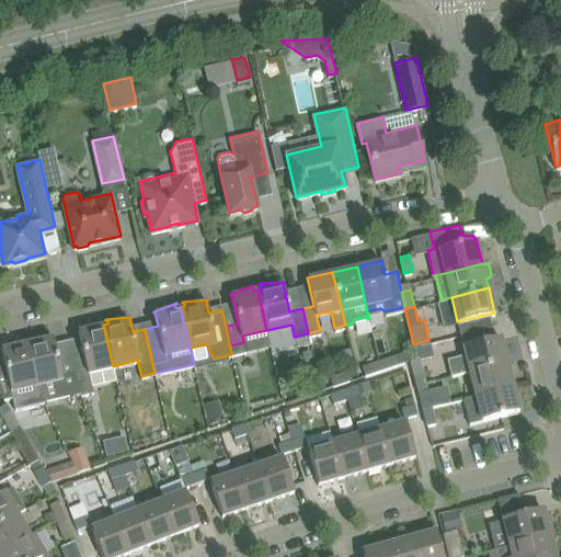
[(86,364),(72,367),(76,381),(80,393),(92,389),(90,377),(89,372),(113,366),(103,325),(100,326),(98,322),(100,321),(100,320),(77,329),(77,330),(78,330),(86,364)]
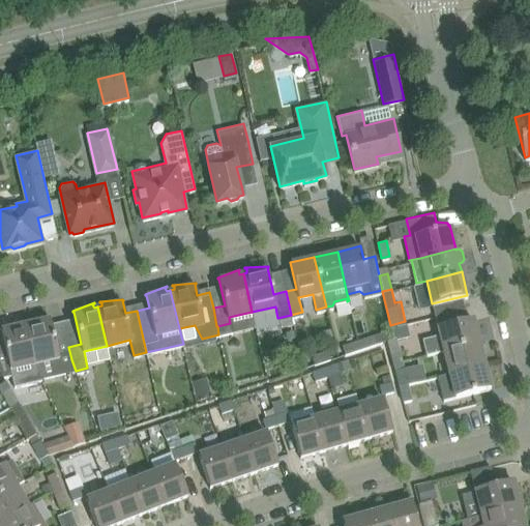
[(29,323),(25,323),(34,362),(57,357),(59,362),(71,359),(68,347),(67,338),(55,341),(50,318),(50,316),(27,318),(27,319),(29,319),(29,323)]
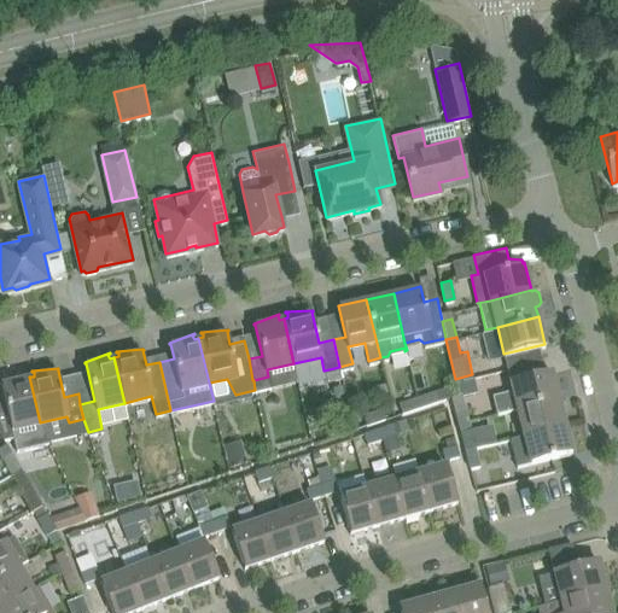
[(497,412),(517,407),(558,397),(551,369),(509,379),(512,389),(493,393),(497,412)]
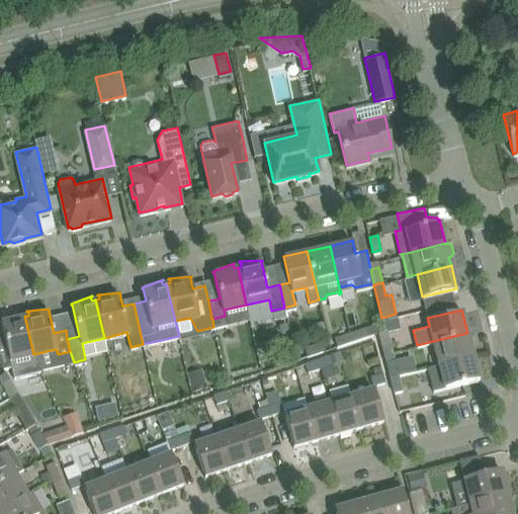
[(33,354),(24,316),(20,317),(19,314),(21,313),(20,312),(0,320),(0,321),(0,322),(1,321),(2,326),(3,333),(0,333),(0,361),(3,367),(11,365),(13,376),(39,370),(33,354)]
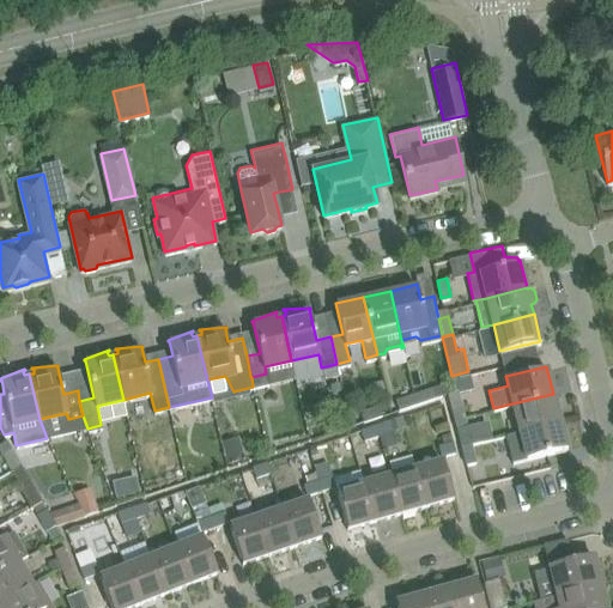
[(435,395),(431,385),(413,391),(417,401),(435,395)]
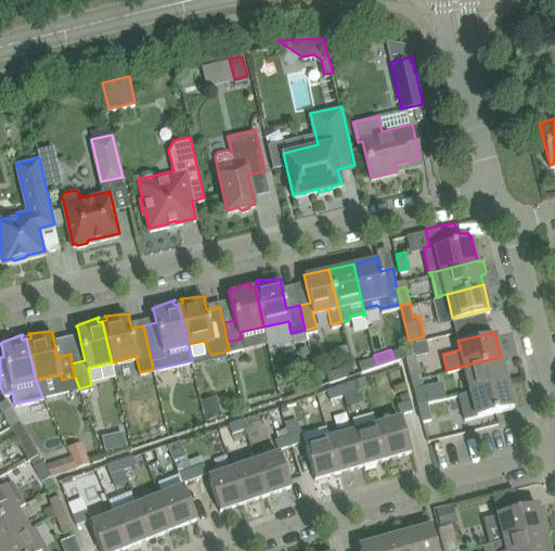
[(405,355),(410,371),(418,369),(414,353),(405,355)]
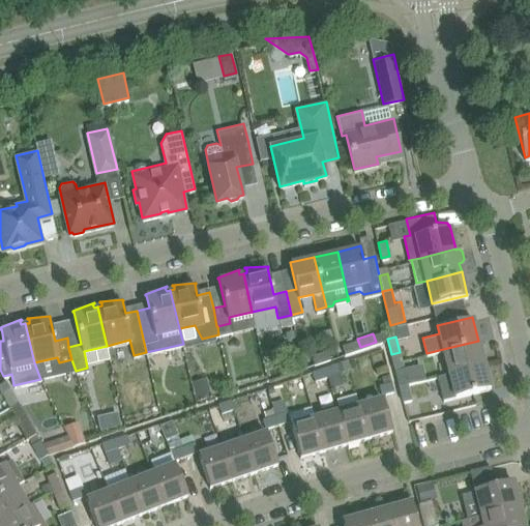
[(360,347),(357,339),(342,344),(345,352),(360,347)]
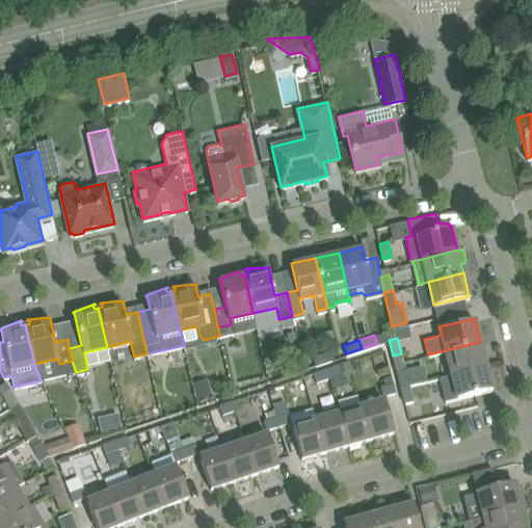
[(445,350),(451,373),(486,365),(480,342),(445,350)]
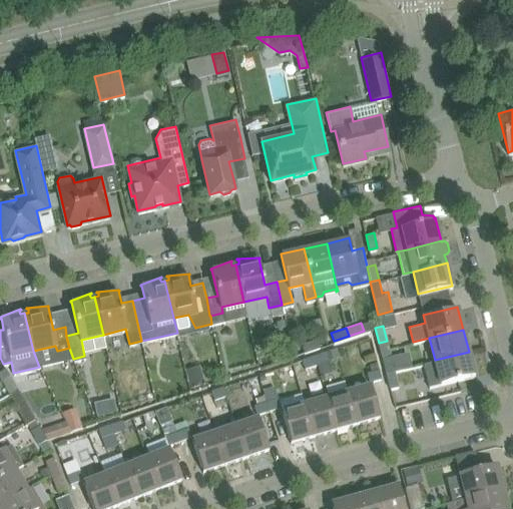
[(302,344),(304,351),(320,346),(317,338),(302,344)]
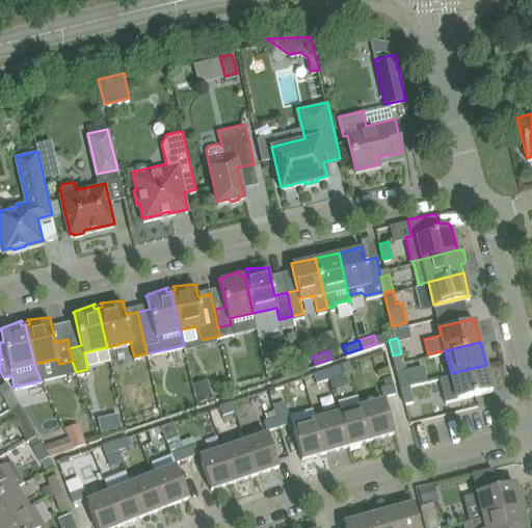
[(341,372),(338,364),(325,368),(328,376),(341,372)]
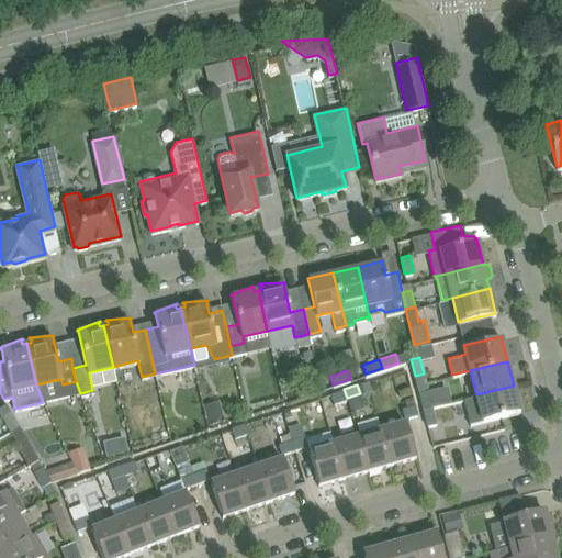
[(514,386),(476,394),(482,420),(519,411),(514,386)]
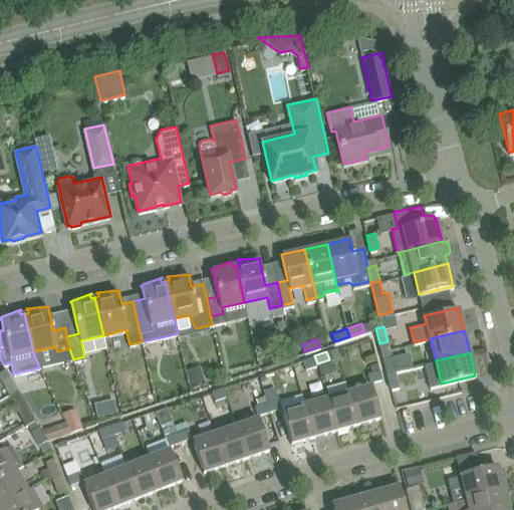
[(383,357),(387,372),(396,370),(405,368),(401,353),(383,357)]
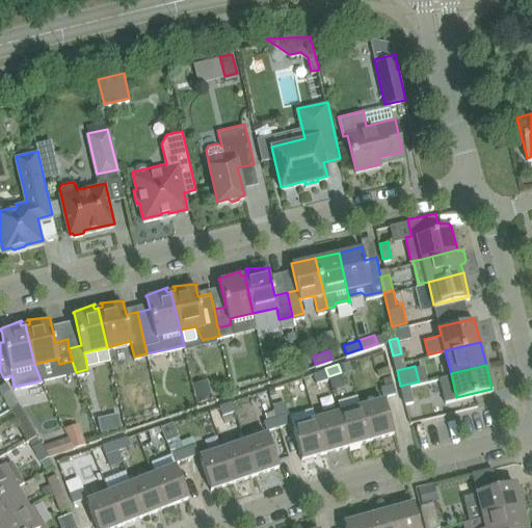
[(328,376),(325,368),(313,371),(316,380),(328,376)]
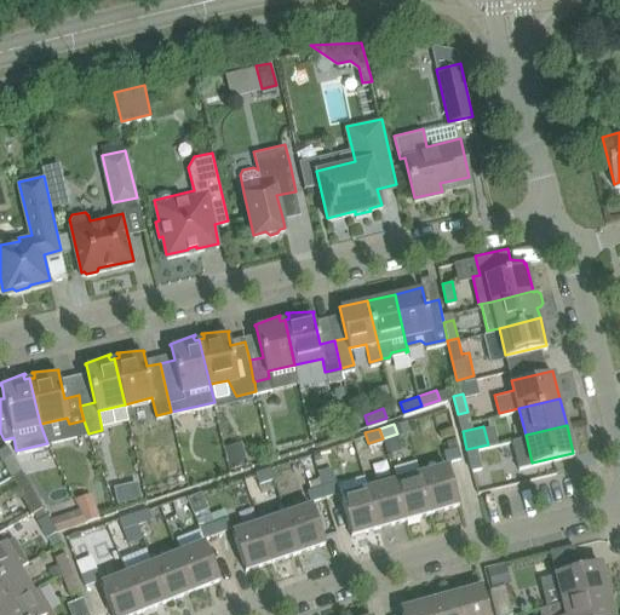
[(239,442),(224,447),(231,467),(245,463),(239,442)]
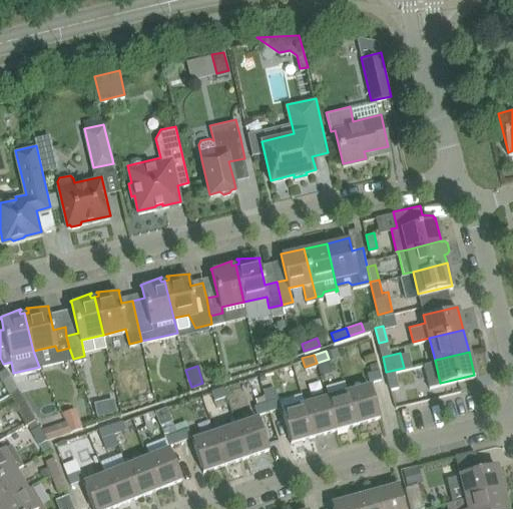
[(367,372),(369,380),(381,377),(379,368),(367,372)]
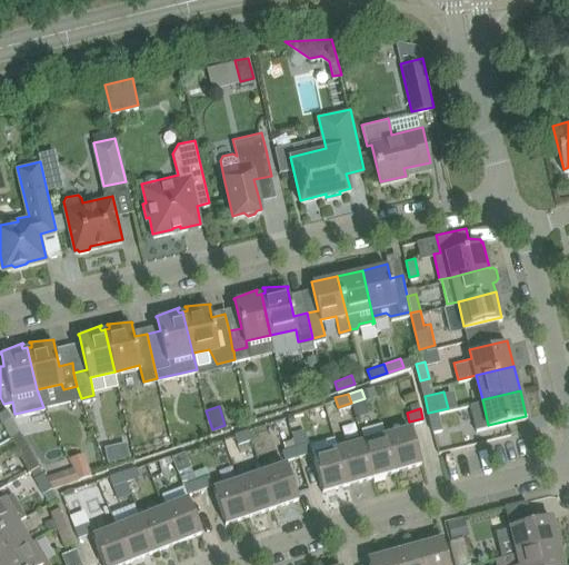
[(438,410),(428,413),(432,429),(441,427),(438,410)]
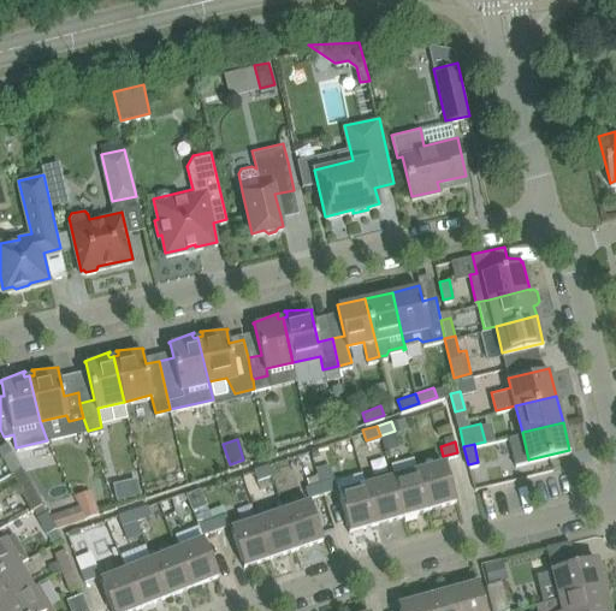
[(3,455),(12,470),(21,466),(11,449),(3,455)]
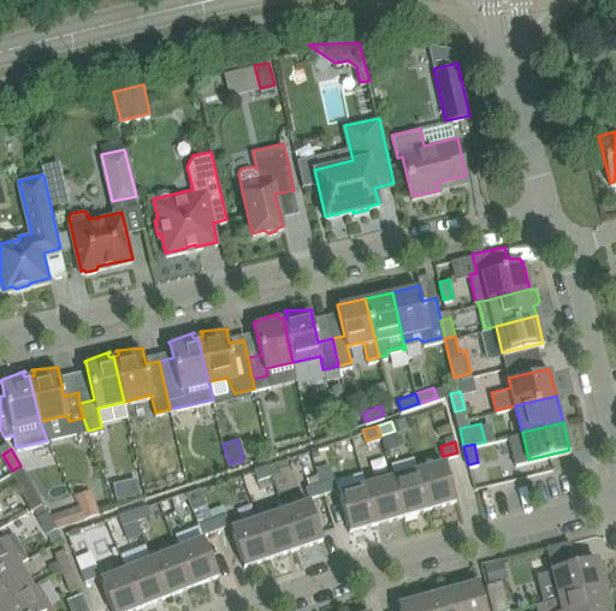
[(319,479),(323,491),(337,486),(330,461),(315,466),(319,479)]
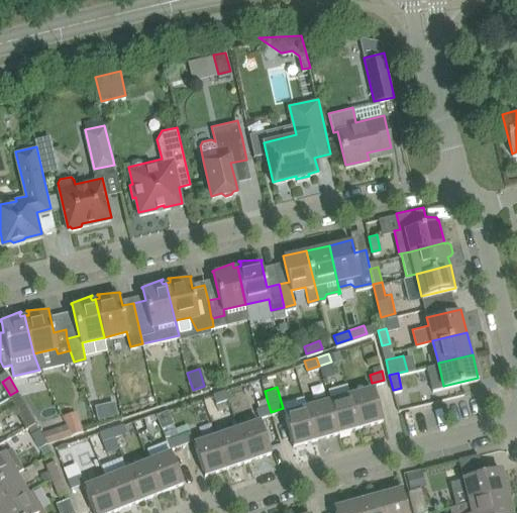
[(374,387),(350,393),(359,425),(383,419),(374,387)]
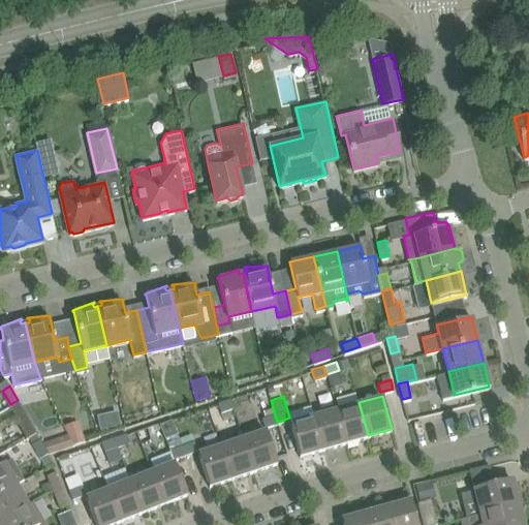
[(232,406),(229,397),(217,402),(220,410),(232,406)]
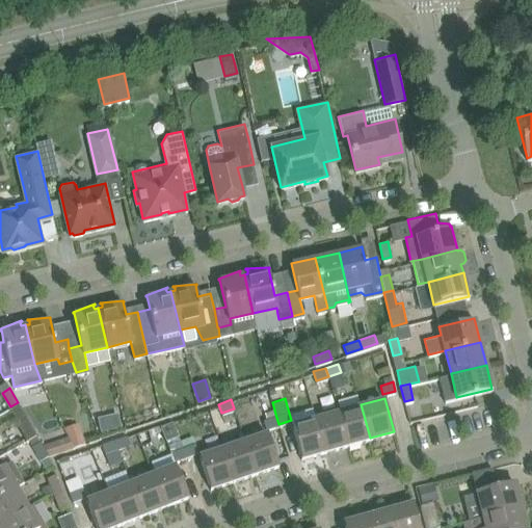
[(18,402),(10,406),(18,421),(26,417),(18,402)]
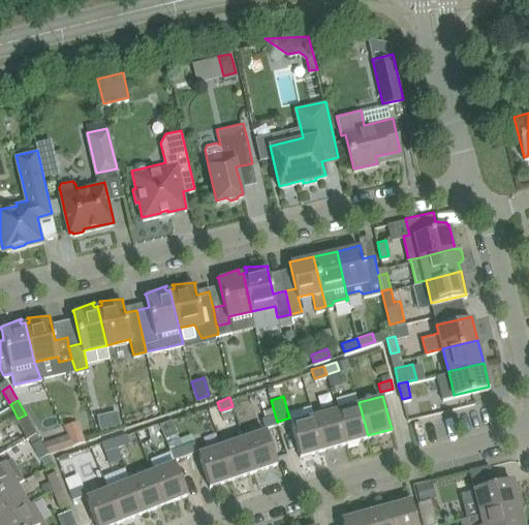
[(359,402),(336,409),(345,441),(368,435),(359,402)]
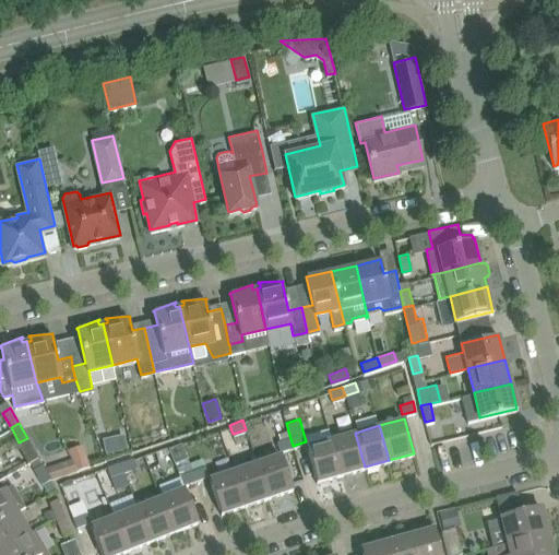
[(355,433),(331,439),(341,474),(365,467),(355,433)]
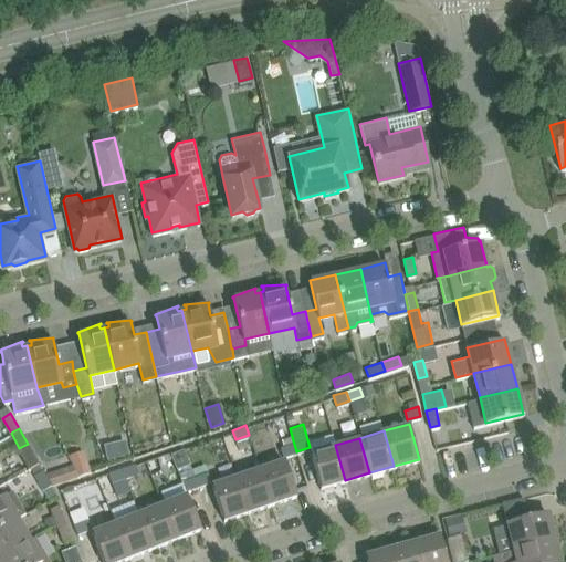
[(296,451),(293,440),(280,445),(283,456),(296,451)]
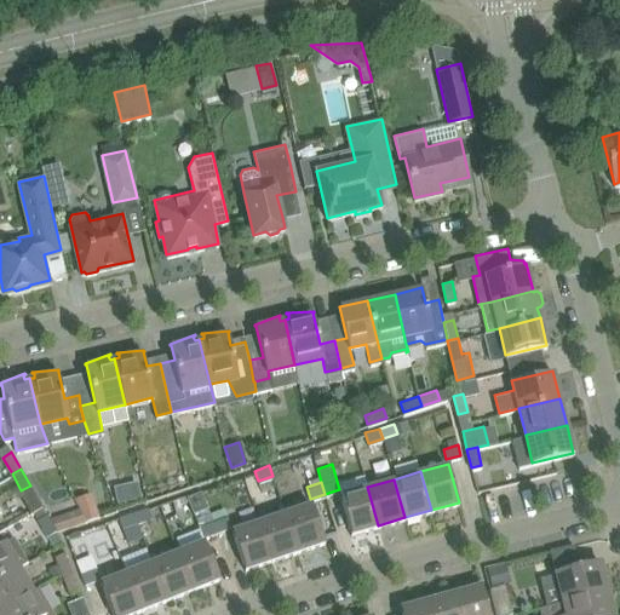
[(378,526),(367,487),(340,494),(351,533),(378,526)]
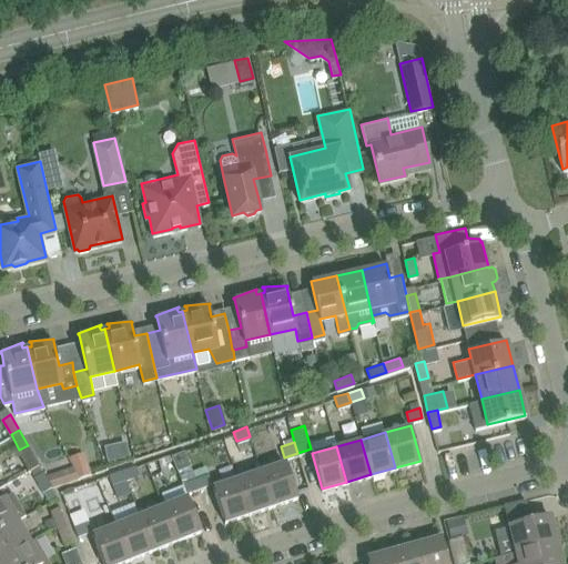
[(194,475),(190,464),(184,449),(171,453),(176,469),(182,481),(185,492),(199,486),(194,475)]
